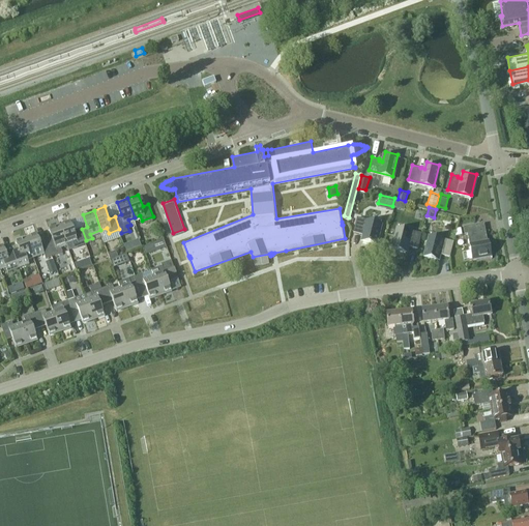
[(381,221),(358,214),(354,230),(361,231),(361,230),(364,231),(362,238),(376,242),(381,221)]
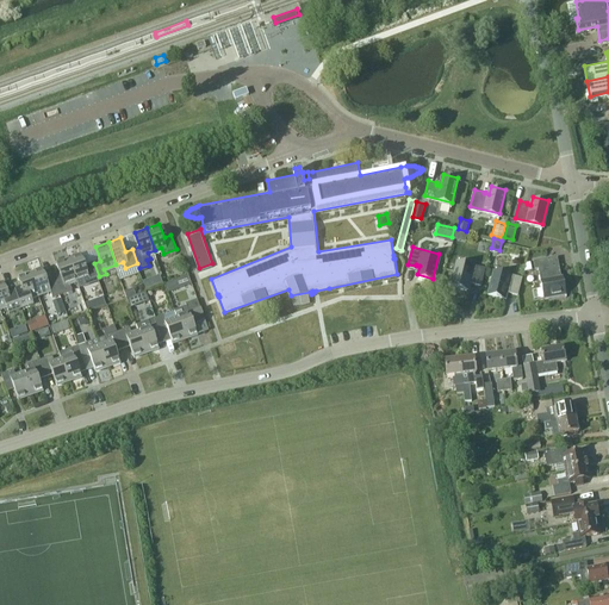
[(82,251),(69,256),(78,279),(85,276),(86,281),(99,276),(94,263),(87,266),(82,251)]
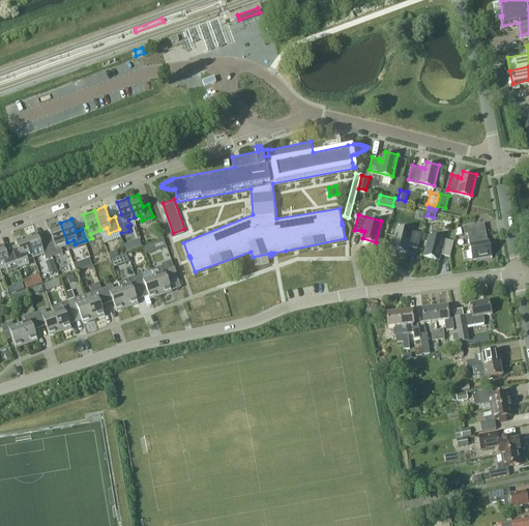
[(485,228),(482,222),(464,225),(465,232),(468,231),(473,256),(492,253),(490,239),(487,239),(486,236),(488,235),(486,227),(485,228)]
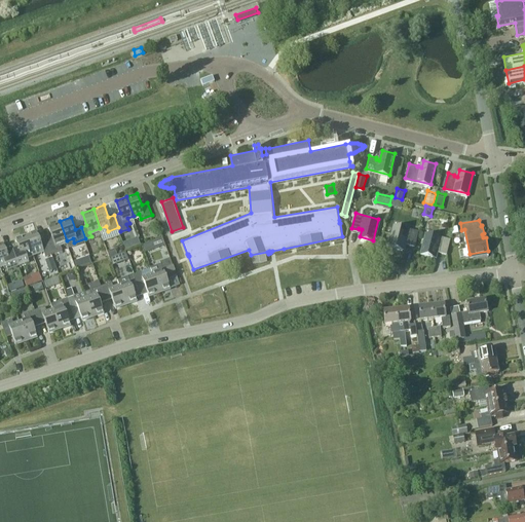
[(53,236),(47,238),(51,251),(63,247),(61,243),(67,240),(60,221),(49,225),(53,236)]
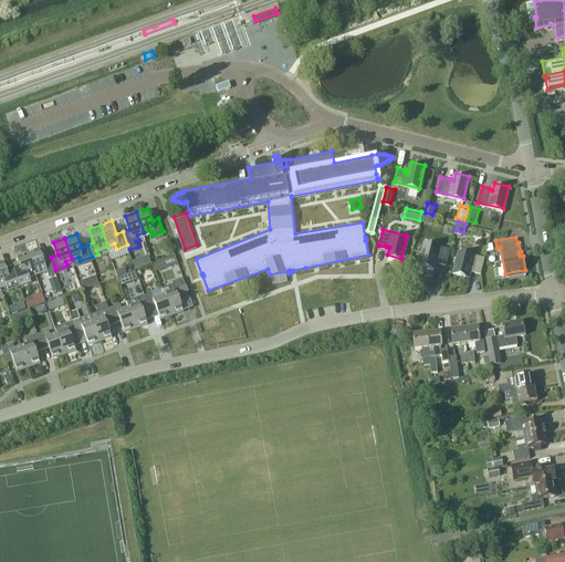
[(451,247),(426,240),(420,263),(433,267),(436,258),(440,259),(439,261),(447,262),(451,247)]
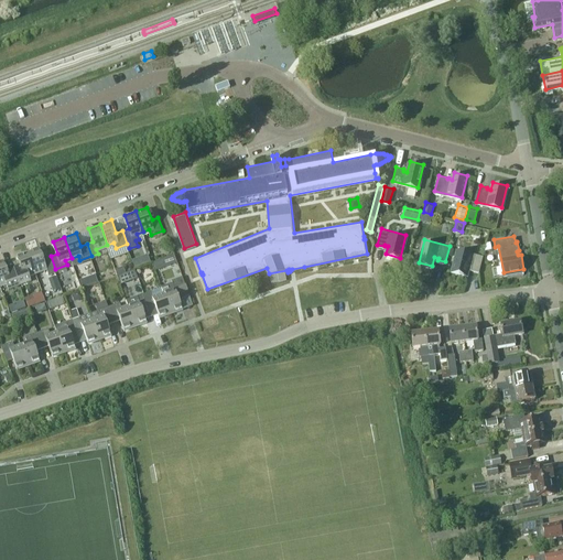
[(40,246),(29,250),(36,270),(47,267),(50,271),(55,269),(51,256),(44,258),(40,246)]
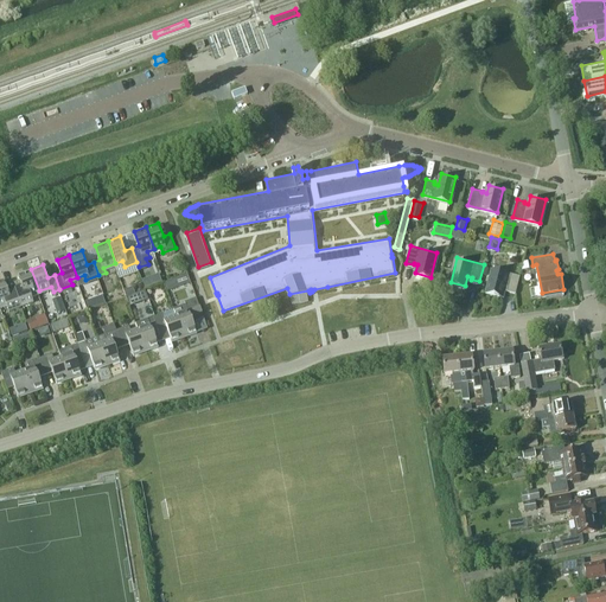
[(521,274),(493,267),(488,290),(502,295),(504,286),(509,287),(508,289),(516,290),(521,274)]
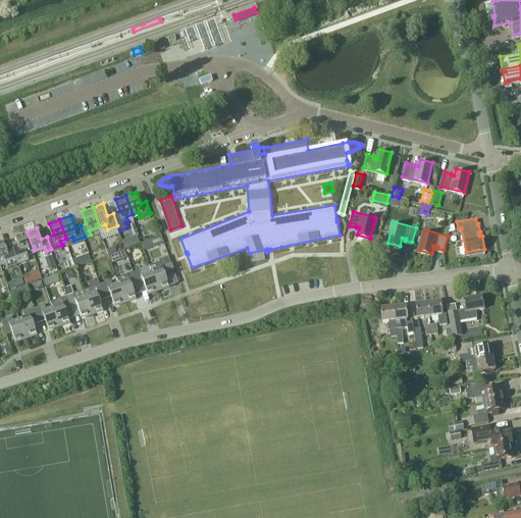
[(28,252),(34,250),(27,231),(15,235),(16,239),(11,241),(18,261),(30,257),(28,252)]
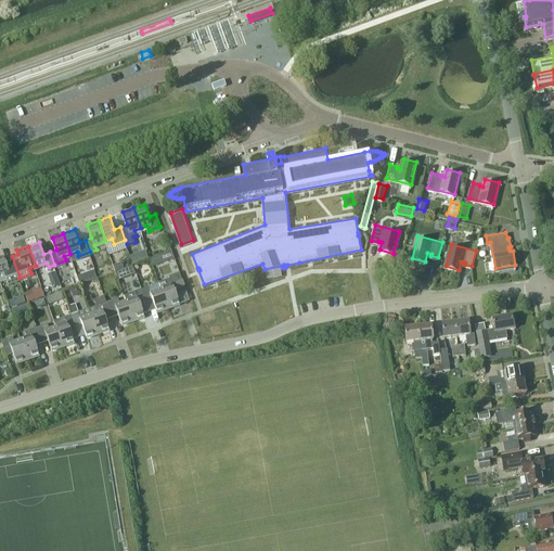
[(160,252),(152,255),(154,263),(164,259),(160,252)]
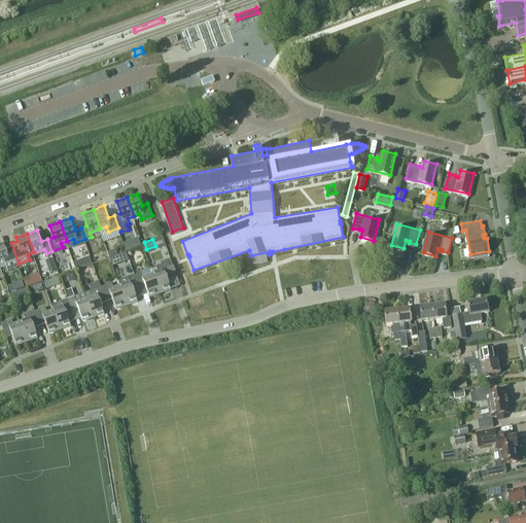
[(8,268),(19,264),(11,243),(5,245),(4,242),(0,242),(0,264),(0,265),(6,263),(8,268)]
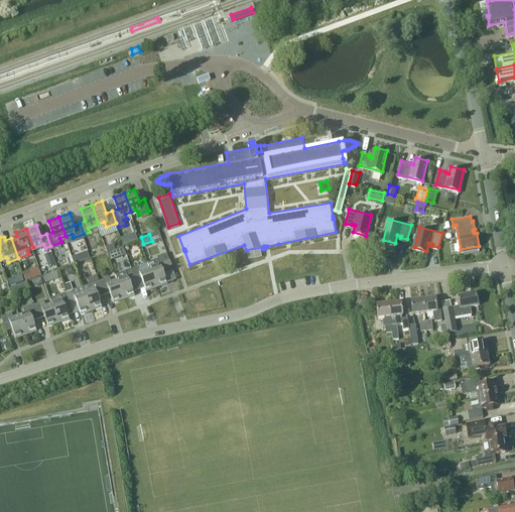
[(156,263),(150,265),(157,284),(167,280),(164,272),(173,268),(167,251),(157,254),(158,257),(154,258),(156,263)]
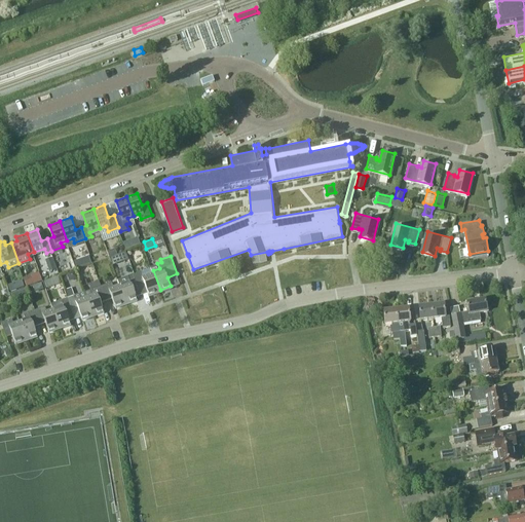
[(77,266),(69,269),(72,277),(81,274),(77,266)]
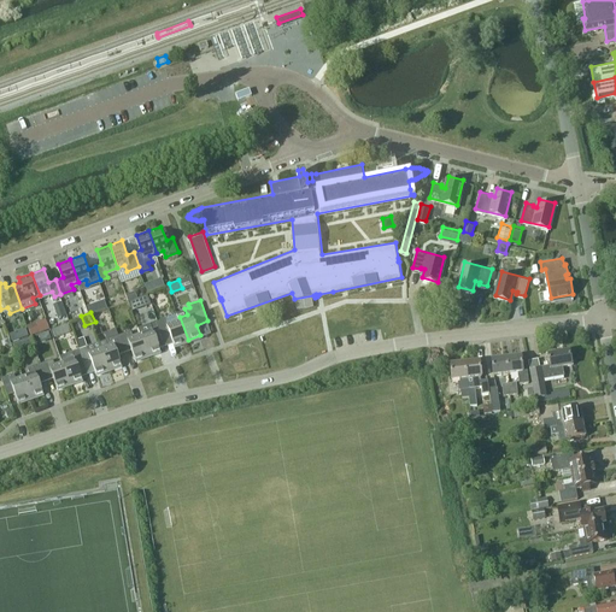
[(170,330),(175,345),(188,340),(180,317),(168,322),(165,316),(158,318),(163,333),(170,330)]
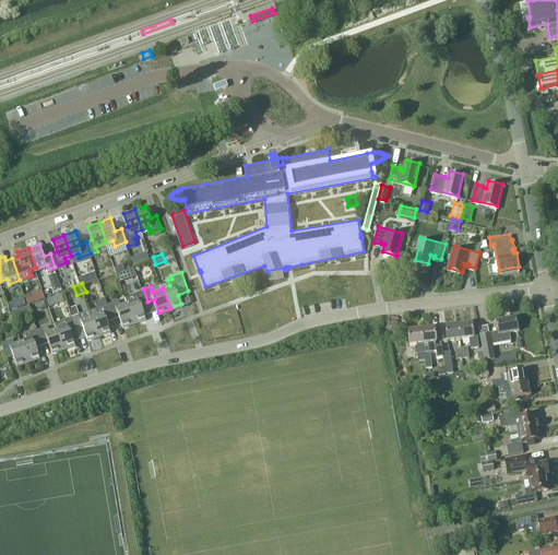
[(133,298),(128,300),(134,321),(146,317),(142,304),(147,302),(143,288),(131,293),(133,298)]
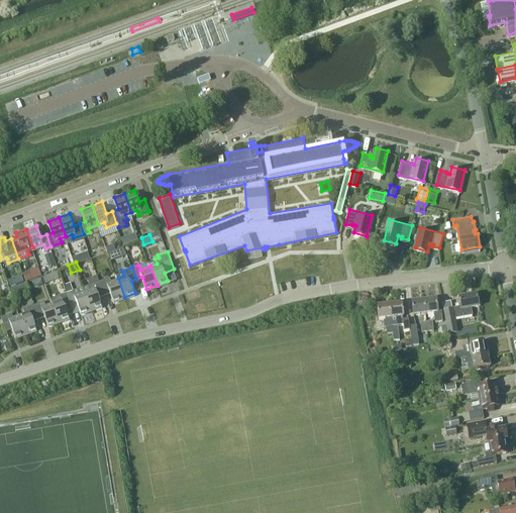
[(45,274),(43,275),(45,281),(52,279),(49,273),(45,274)]
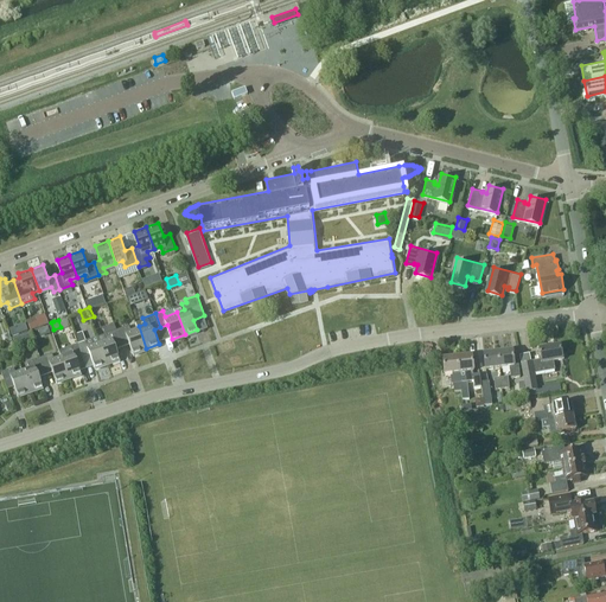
[(134,352),(146,348),(139,326),(132,328),(129,322),(117,327),(122,341),(129,339),(134,352)]
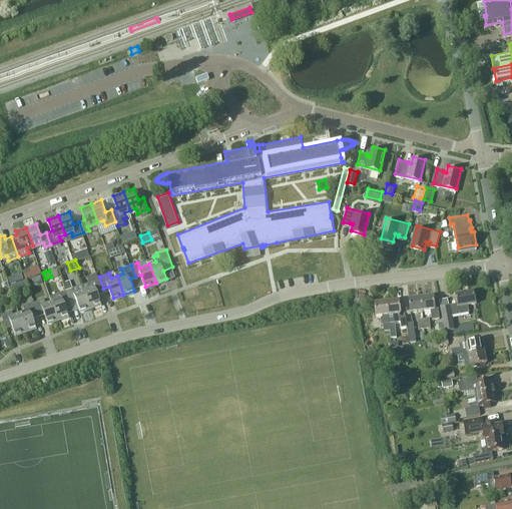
[(99,277),(82,283),(91,306),(101,303),(98,294),(97,292),(97,291),(103,289),(99,277)]
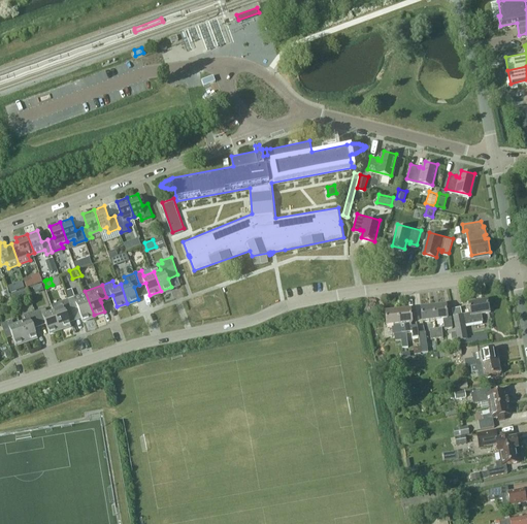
[(66,288),(69,296),(75,294),(72,286),(66,288)]
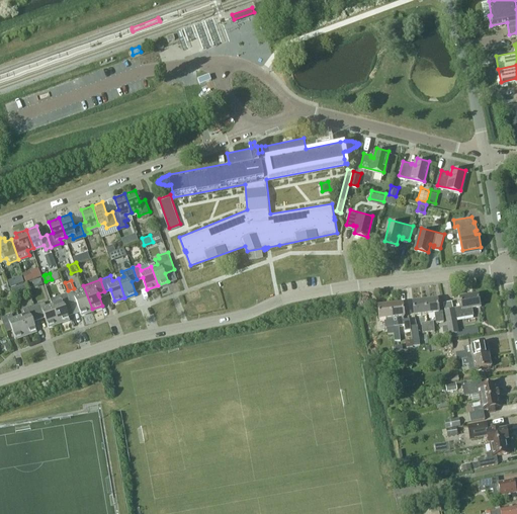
[(14,293),(28,288),(25,281),(12,286),(14,293)]
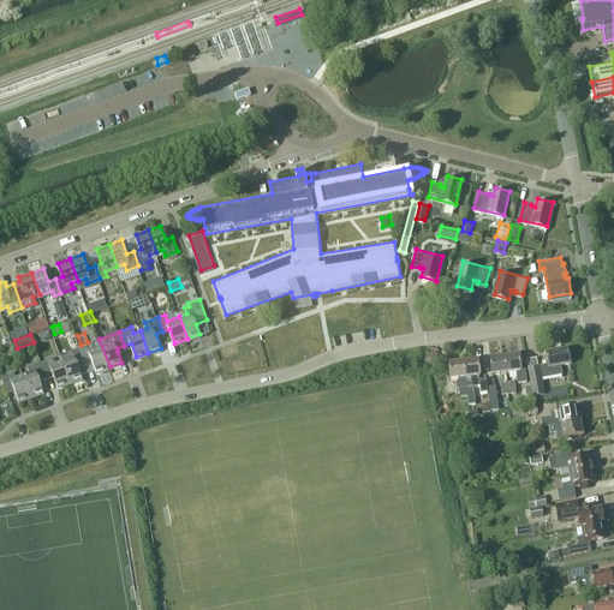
[(99,339),(79,346),(84,360),(91,358),(93,359),(95,368),(97,371),(109,366),(99,339)]
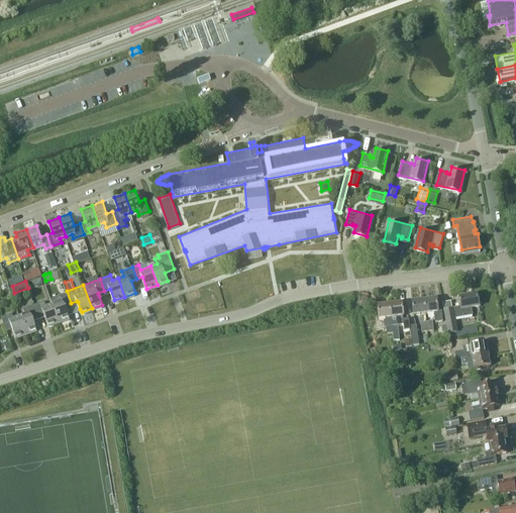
[(52,296),(53,301),(60,320),(70,316),(66,305),(71,303),(67,291),(52,296)]
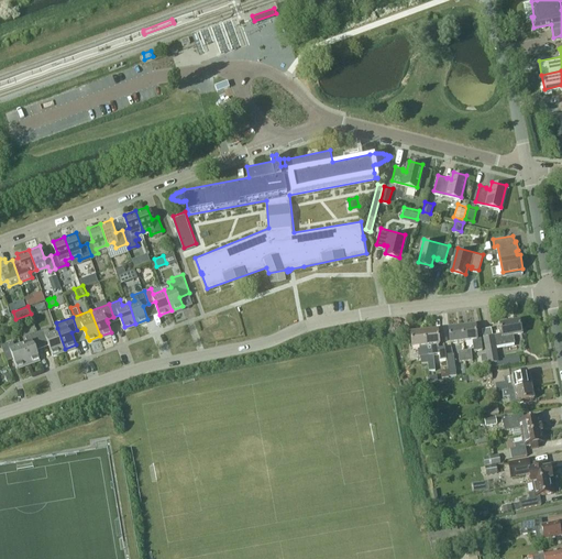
[(507,320),(507,317),(500,318),(500,320),(499,320),(502,331),(494,332),(494,333),(484,336),(488,361),(499,359),(496,343),(515,340),(514,332),(522,331),(520,318),(507,320)]
